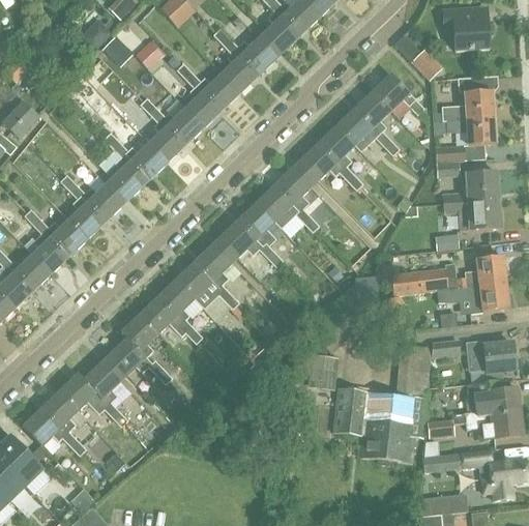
[(186,26),(205,8),(197,0),(179,0),(171,8),(186,26)]
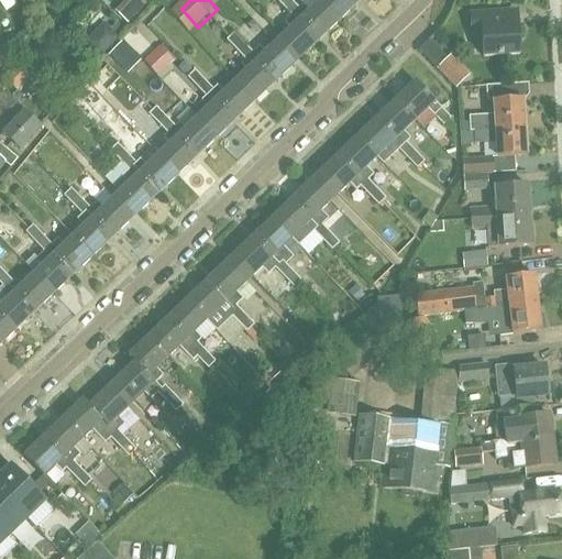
[(283,0),(282,1),(294,13),(286,20),(290,24),(282,33),(291,43),(284,50),(294,61),(320,34),(295,8),(299,3),(296,0),(283,0)]
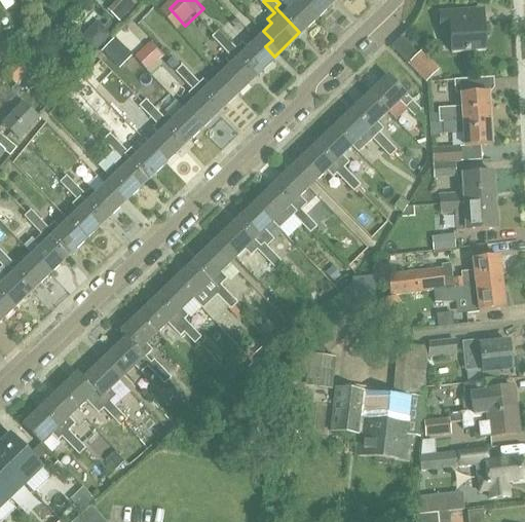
[(282,5),(279,3),(275,7),(299,32),(317,15),(303,0),(295,0),(290,5),(286,1),(282,5)]
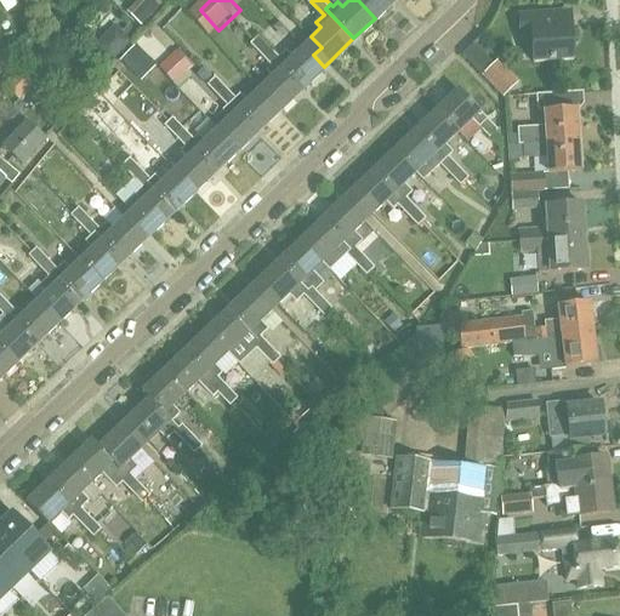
[(358,0),(375,18),(393,0),(358,0)]
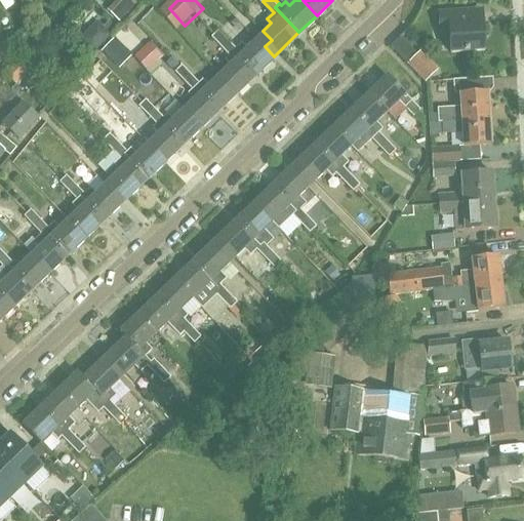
[(466,7),(439,9),(440,27),(450,26),(452,50),(486,48),(484,19),(483,6),(466,7)]
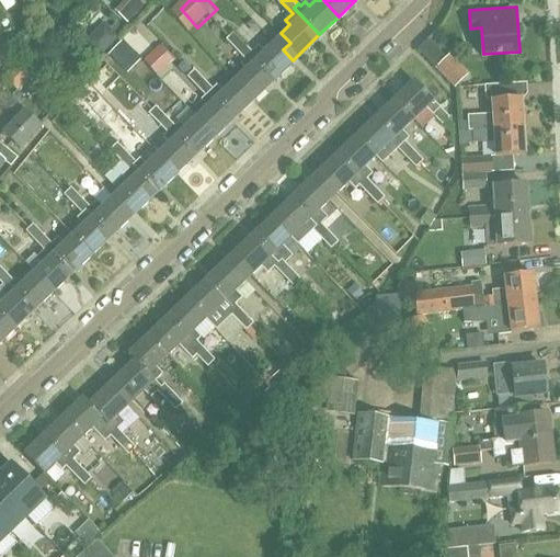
[(235,45),(242,38),(233,30),(226,36),(235,45)]
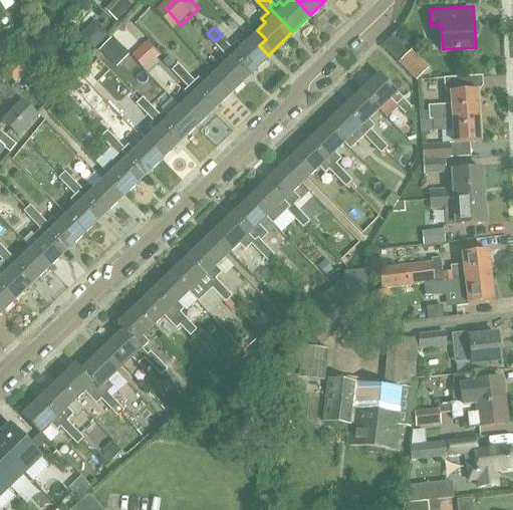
[(222,35),(215,41),(223,50),(227,47),(250,72),(268,55),(259,45),(266,39),(257,30),(243,43),(239,39),(232,46),(222,35)]
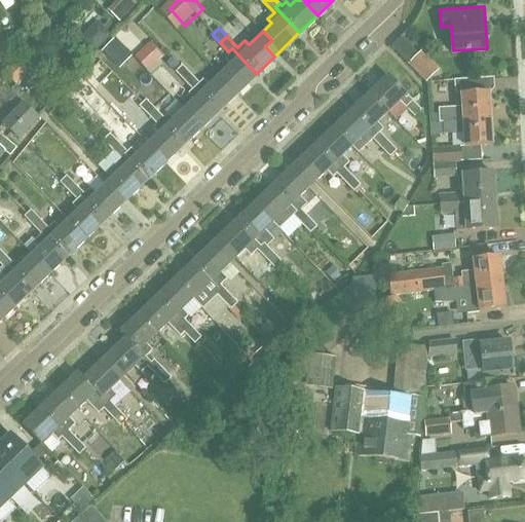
[(232,48),(228,51),(230,53),(227,57),(231,61),(223,69),(240,88),(256,74),(232,48)]
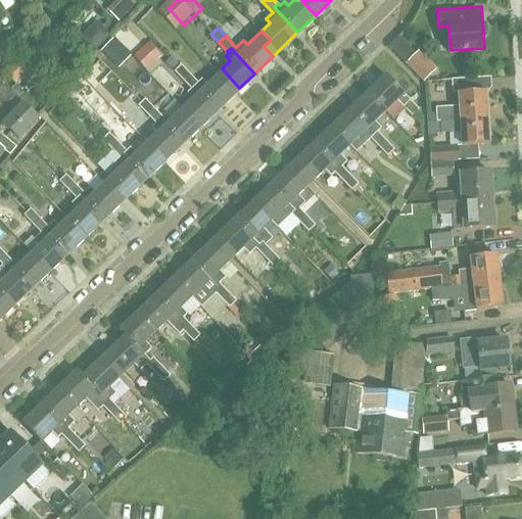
[(424,79),(437,66),(419,48),(407,60),(424,79)]
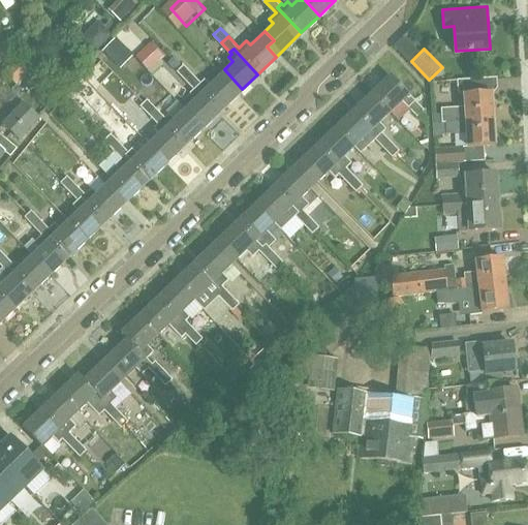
[(19,51),(3,67),(17,83),(20,80),(33,65),(19,51)]
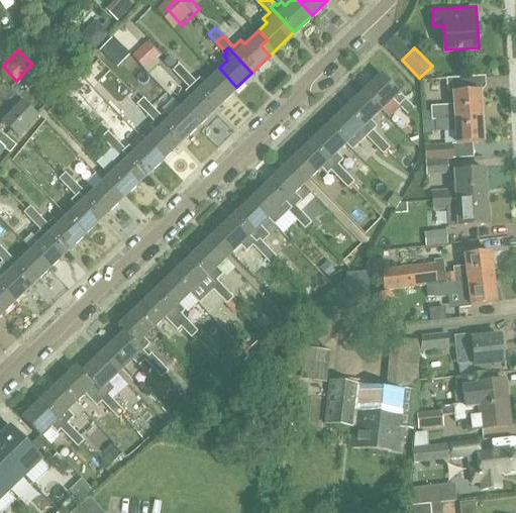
[(177,58),(170,65),(172,67),(173,68),(181,76),(189,85),(197,78),(188,70),(180,61),(177,58)]
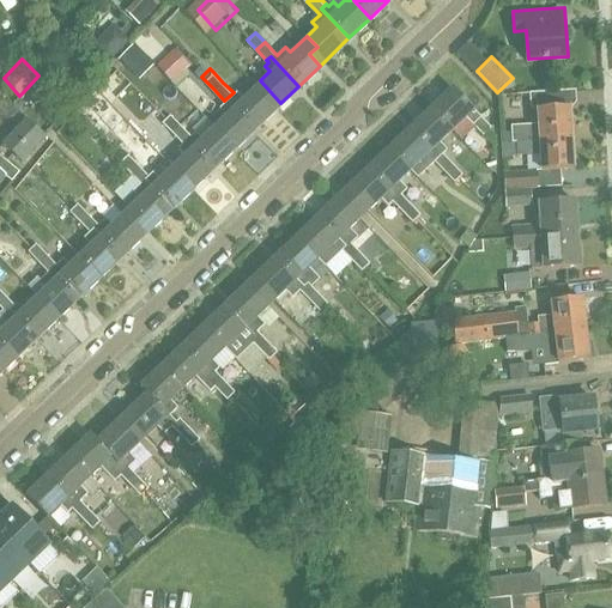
[(260,80),(237,102),(259,123),(280,103),(260,80)]
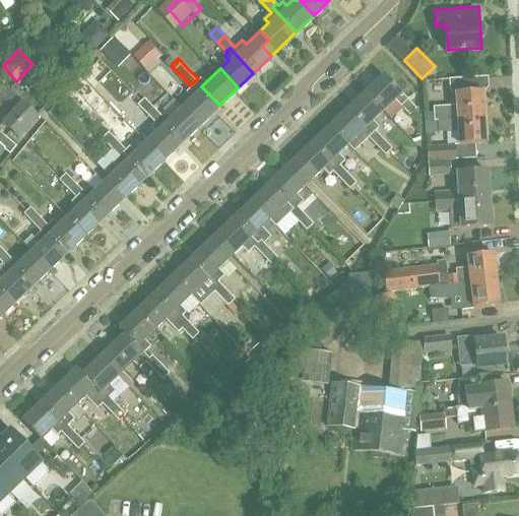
[(383,72),(366,90),(383,109),(395,98),(401,104),(410,112),(416,106),(408,98),(401,91),(383,72)]
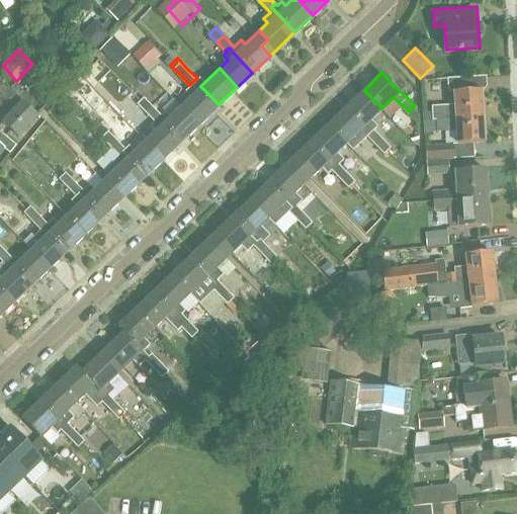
[(432,117),(482,114),(481,89),(464,90),(463,76),(449,77),(449,87),(454,91),(454,102),(431,104),(432,117)]
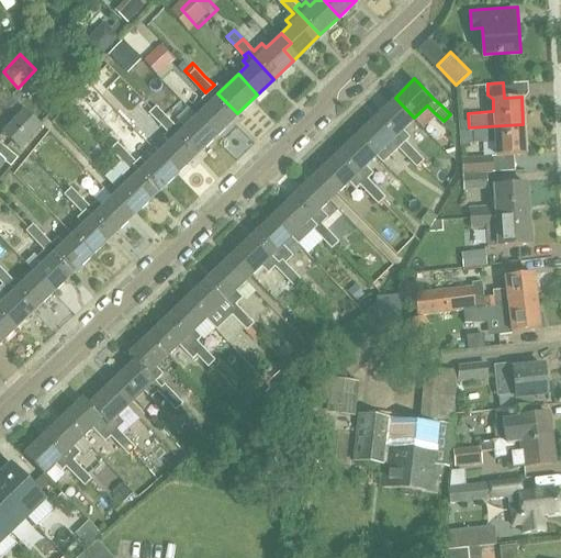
[(217,93),(198,112),(217,133),(237,113),(217,93)]
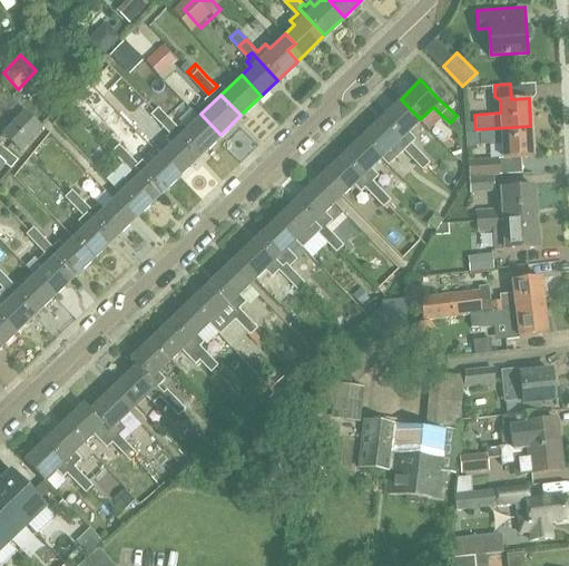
[(420,119),(401,99),(381,117),(401,138),(402,136),(410,144),(413,142),(412,140),(415,137),(409,130),(420,119)]
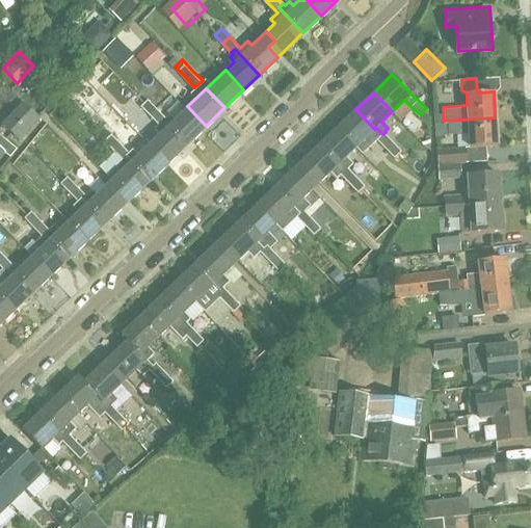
[(150,113),(157,106),(149,98),(141,105),(150,113)]
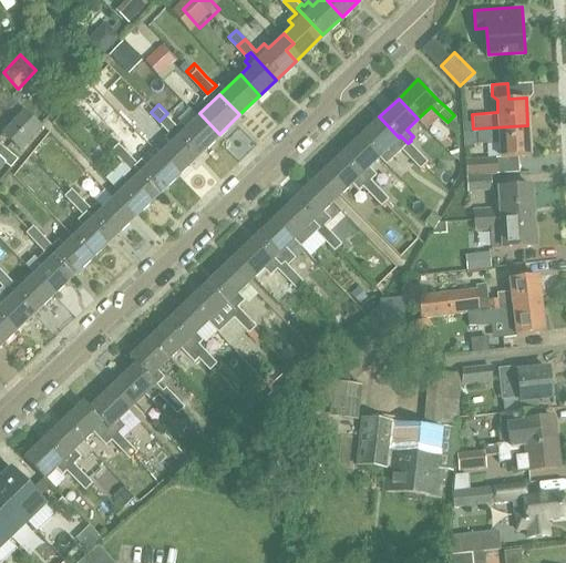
[(23,106),(2,130),(20,146),(42,123),(23,106)]
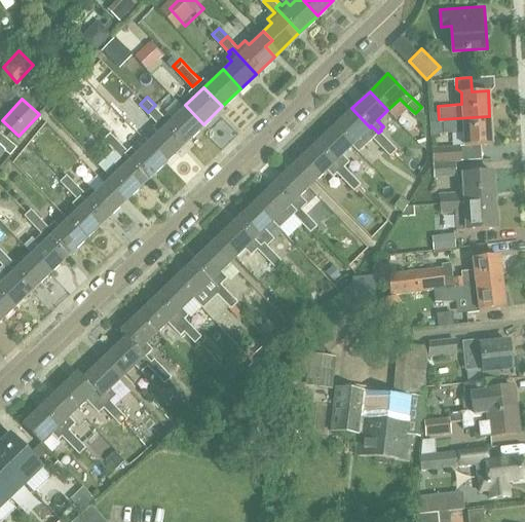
[(155,105),(148,112),(154,118),(154,119),(156,121),(159,117),(165,123),(166,123),(184,142),(203,124),(185,105),(174,116),(170,112),(165,116),(155,105)]
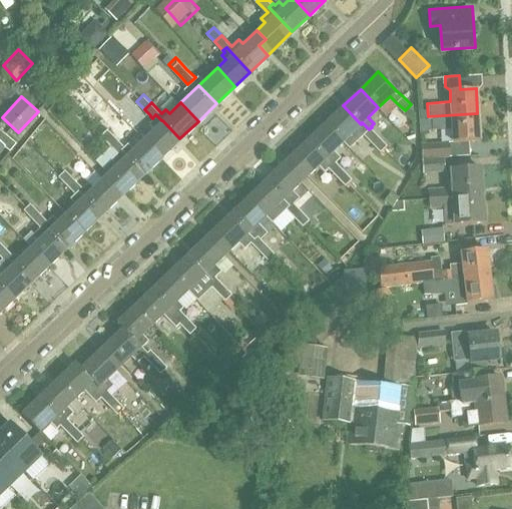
[(361,124),(343,105),(326,122),(343,141),(349,147),(365,132),(373,141),(379,135),(372,127),(369,129),(362,122),(361,124)]
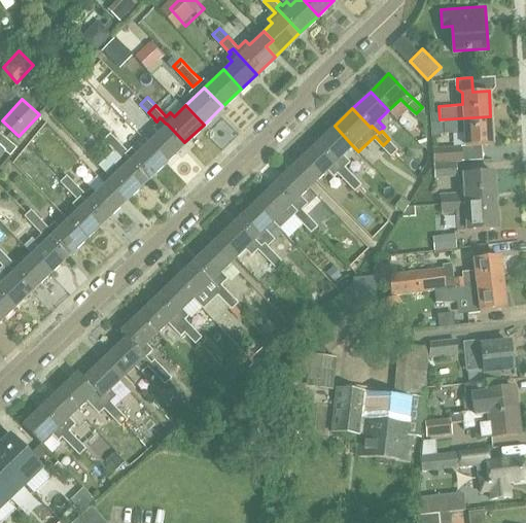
[(490,116),(440,119),(441,129),(464,127),(465,143),(492,142),(490,116)]
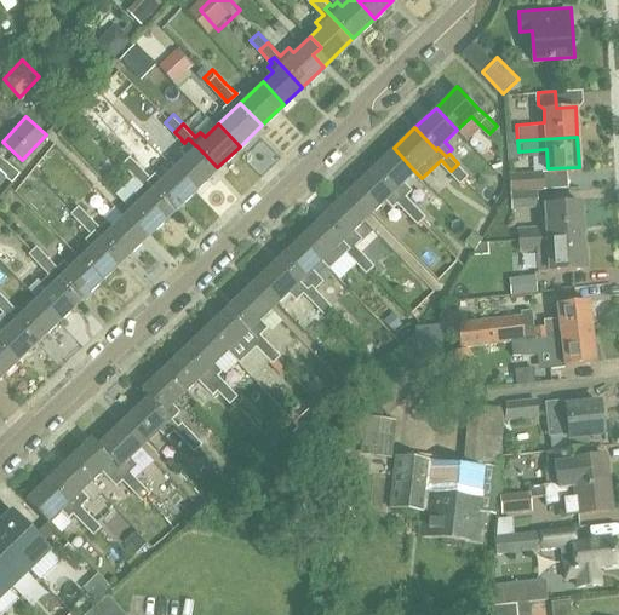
[(184,143),(182,141),(165,155),(175,166),(173,167),(195,189),(217,167),(196,145),(195,145),(188,138),(184,143)]
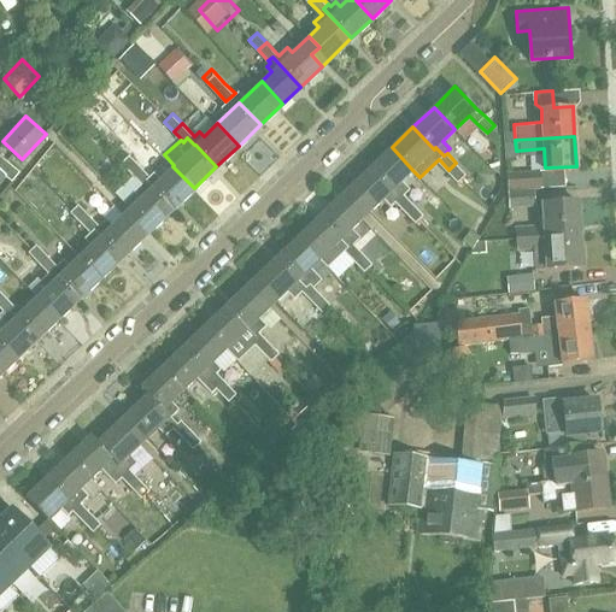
[(273,168),(286,156),(275,143),(262,156),(273,168)]
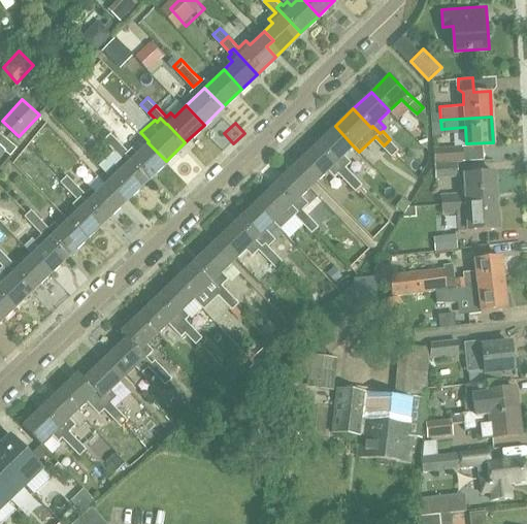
[(335,126),(317,143),(341,169),(346,165),(351,160),(344,154),(353,145),(335,126)]
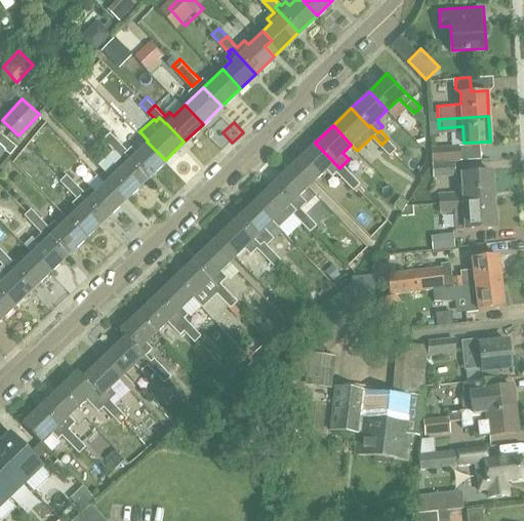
[(112,146),(119,138),(111,130),(103,137),(112,146)]
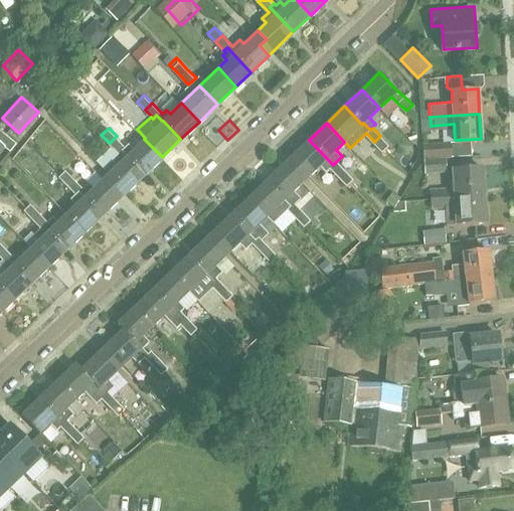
[(117,136),(110,143),(120,153),(113,159),(118,164),(108,174),(125,192),(144,175),(126,156),(128,154),(124,150),(127,147),(117,136)]
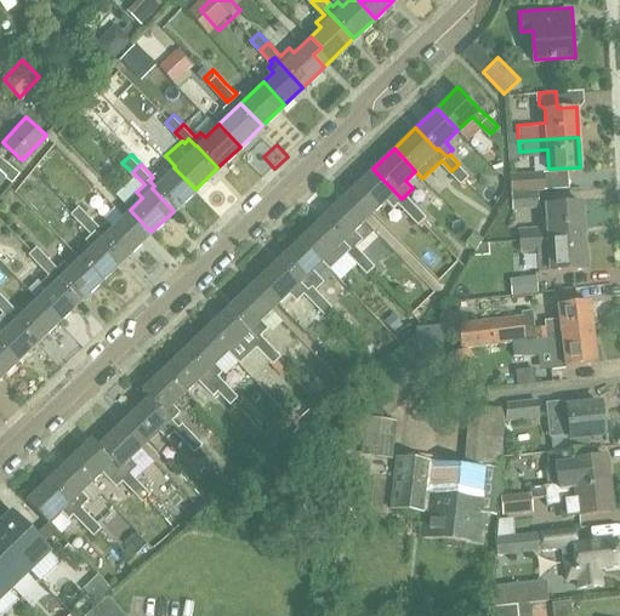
[(468,174),(459,164),(451,171),(461,182),(468,174)]
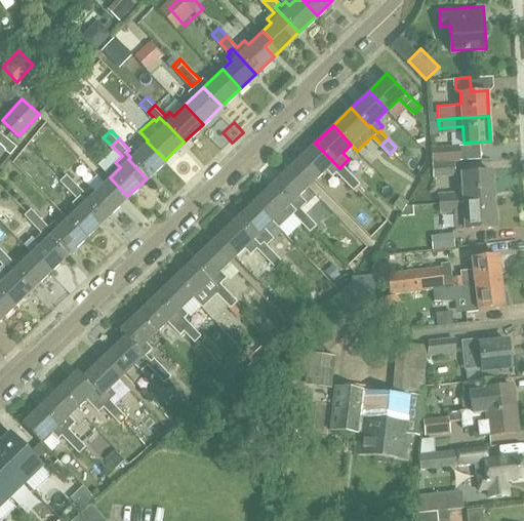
[(147,142),(130,157),(128,159),(147,178),(165,160),(147,142)]
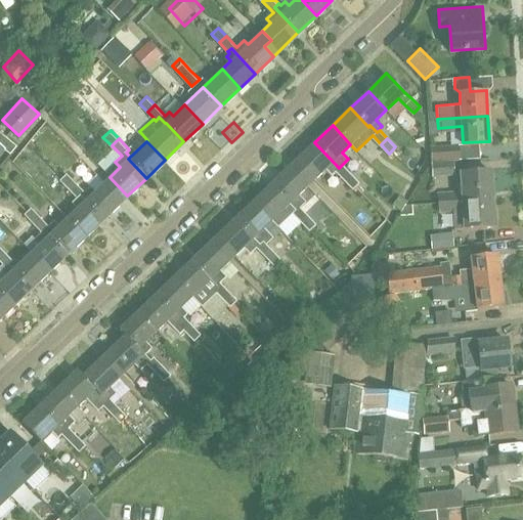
[(339,168),(314,142),(296,160),(305,169),(299,176),(308,185),(327,167),(333,174),(336,170),(345,179),(351,172),(343,164),(339,168)]
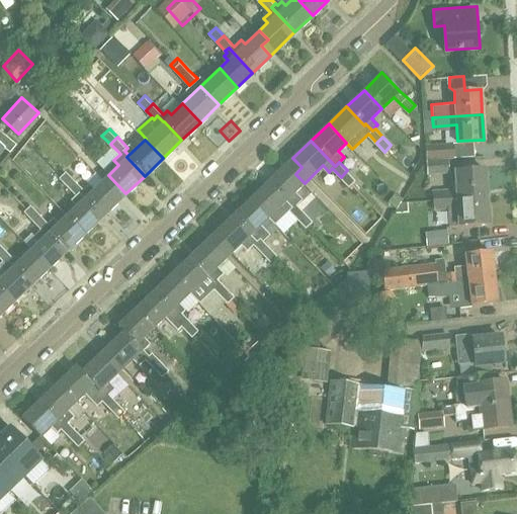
[(453,141),(426,142),(427,158),(447,156),(454,156),(453,141)]
